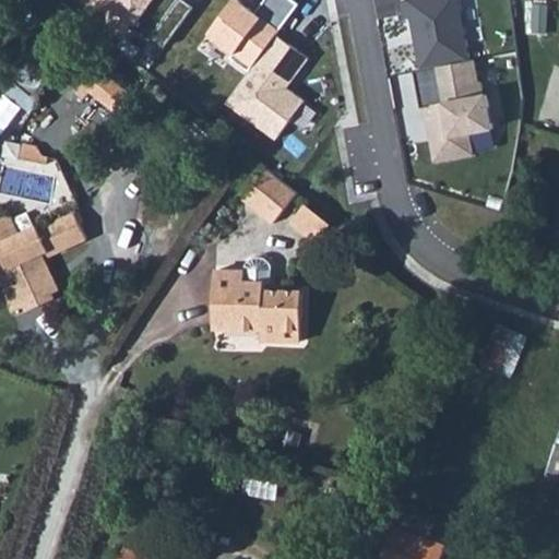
[(113,0),(109,4),(137,23),(133,28),(152,42),(181,0),(113,0)]
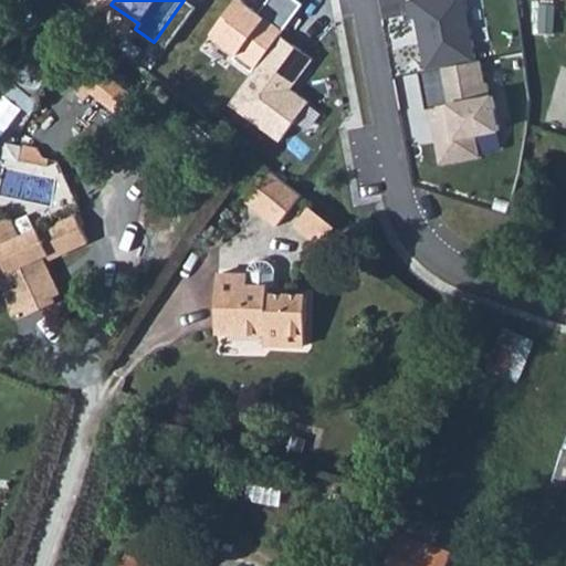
[(300,0),(265,0),(259,10),(245,0),(240,0),(215,37),(238,54),(234,59),(253,72),(280,35),(304,2),(300,0)]
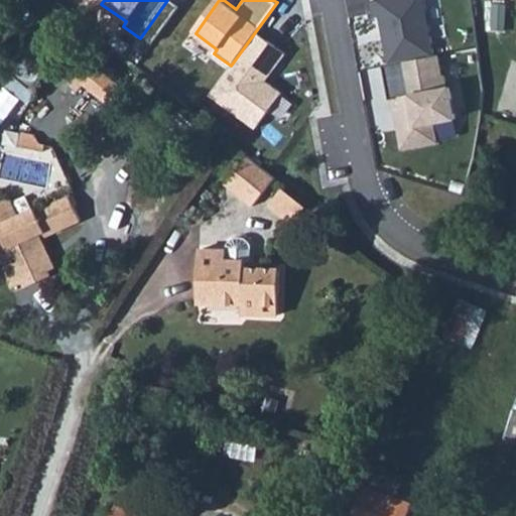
[(424,0),(375,0),(371,1),(374,17),(381,16),(389,63),(434,55),(424,0)]
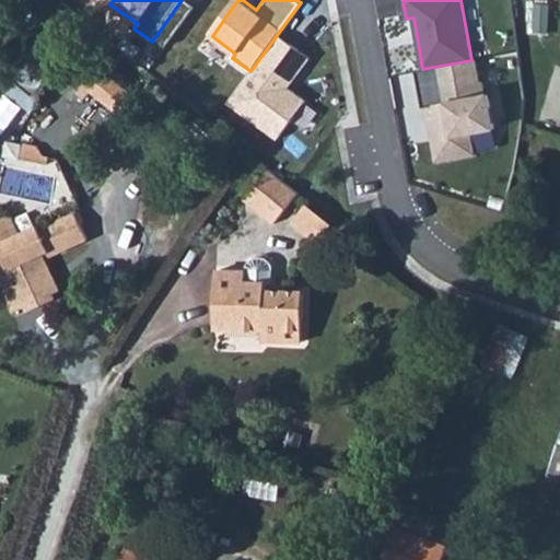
[(549,6),(535,4),(534,33),(548,33),(549,6)]
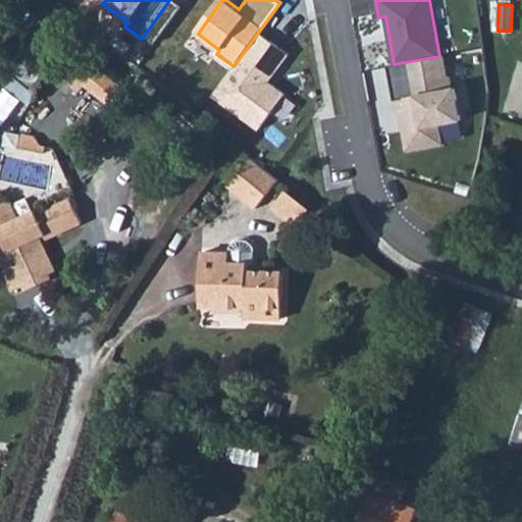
[(233,66),(211,97),(259,131),(285,95),(268,83),(289,54),(258,33),(233,66)]
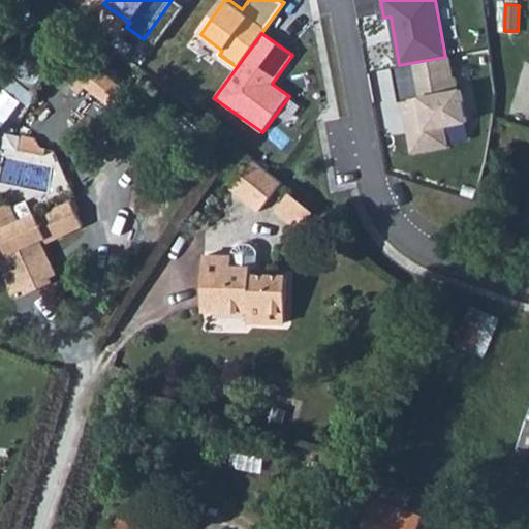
[(399,65),(393,66),(400,102),(412,99),(415,116),(406,118),(413,152),(448,146),(444,126),(467,122),(461,90),(458,91),(456,78),(454,78),(449,56),(445,57),(399,65)]
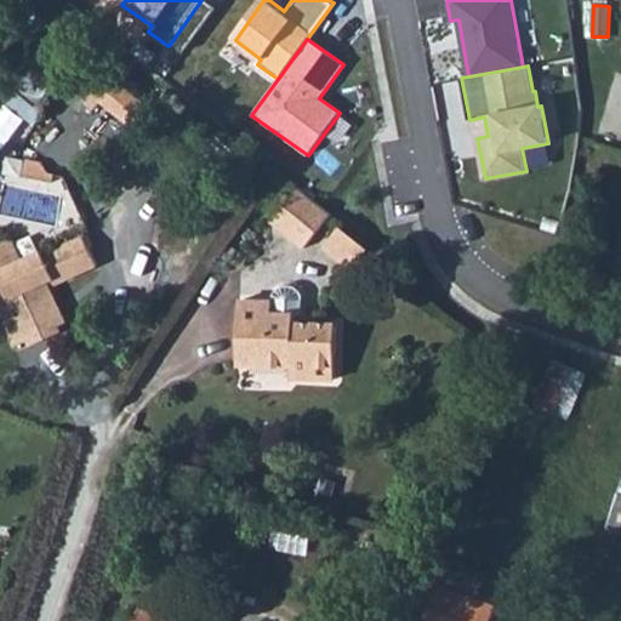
[(66,102),(43,83),(10,119),(39,144),(51,132),(53,119),(66,102)]
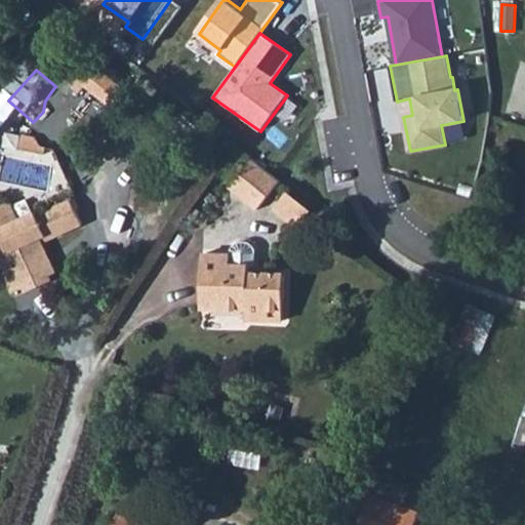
[(130,110),(90,77),(71,98),(84,110),(90,103),(115,121),(124,123),(130,110)]
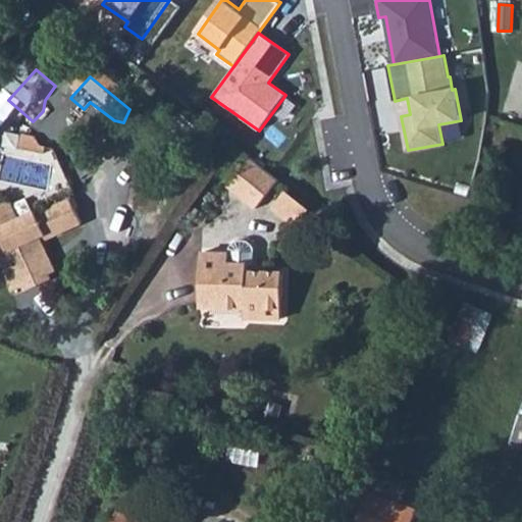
[(245,206),(267,180),(233,155),(213,184),(245,206)]
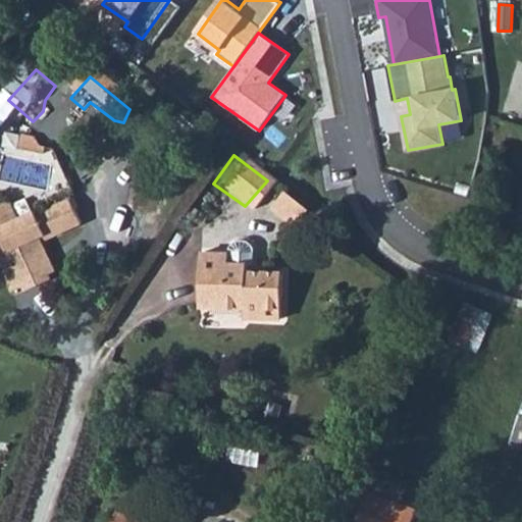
[(64,221),(50,192),(14,207),(9,204),(0,208),(0,291),(6,289),(10,294),(36,281),(33,273),(40,270),(21,233),(31,229),(34,235),(64,221)]
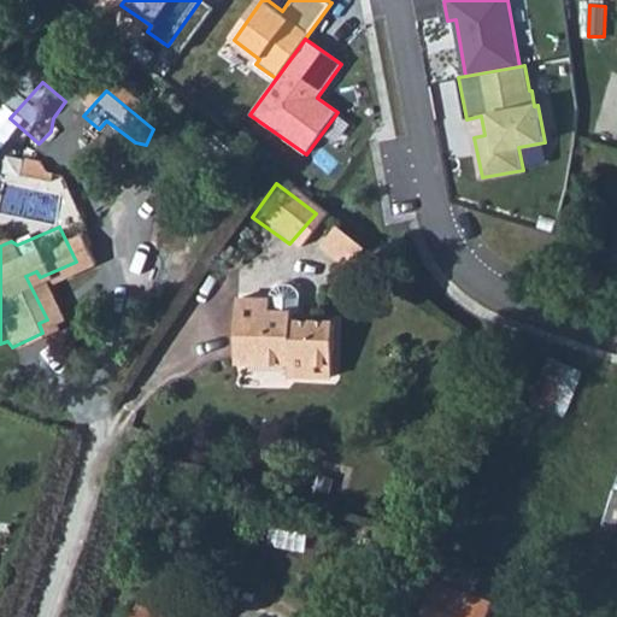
[(260,292),(259,303),(259,315),(277,316),(282,316),(285,300),(282,288),(264,286),(260,292)]
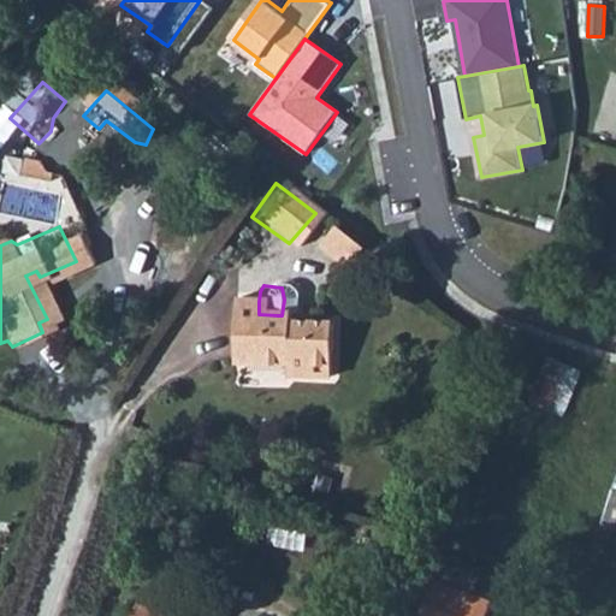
[(259,314),(259,302),(225,298),(220,360),(272,363),(272,371),(317,374),(319,326),(277,324),(277,315),(259,314)]
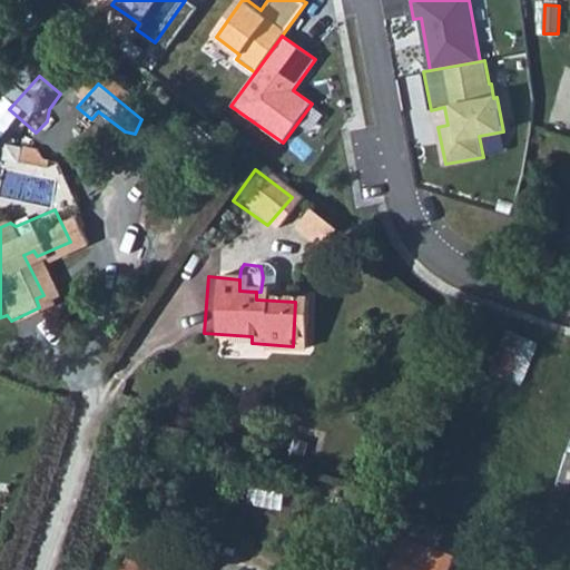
[(522,383),(540,342),(507,328),(489,370),(522,383)]
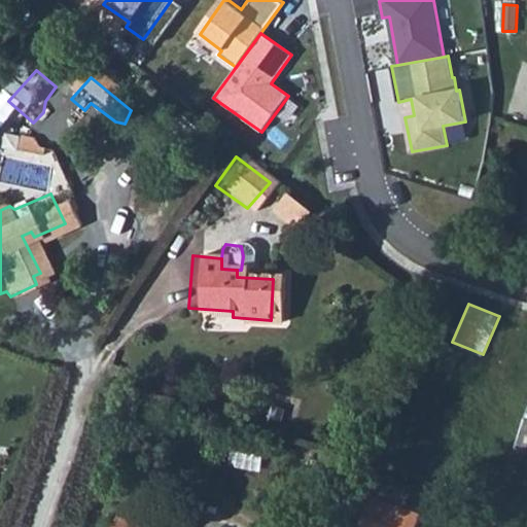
[(351,526),(396,526),(405,505),(355,488),(342,524),(351,526)]
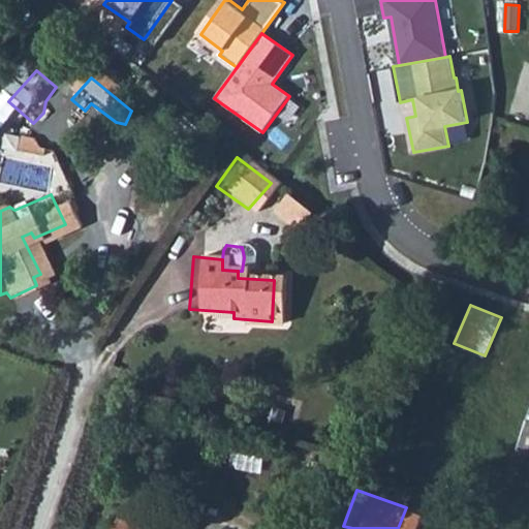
[(141,528),(106,518),(102,528),(141,528)]
